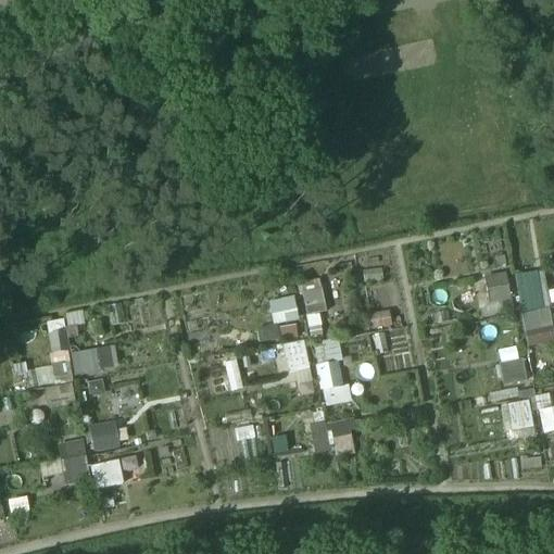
[(514,274),(528,345),(553,340),(553,323),(543,268),(514,274)]
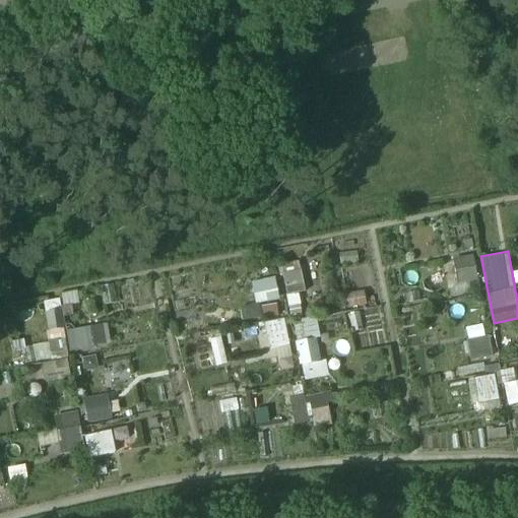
[(453,257),(458,282),(477,278),(473,254),(453,257)]
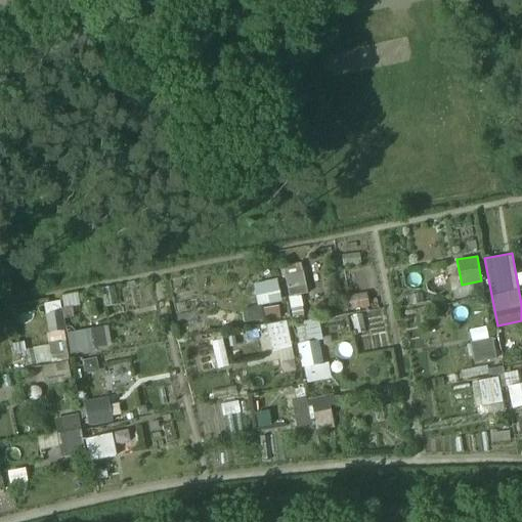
[(284,265),(289,295),(307,292),(302,262),(284,265)]
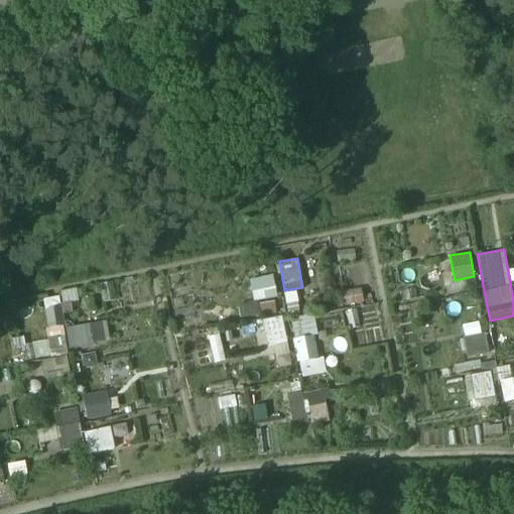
[(254,300),(277,295),(272,273),(249,278),(254,300)]
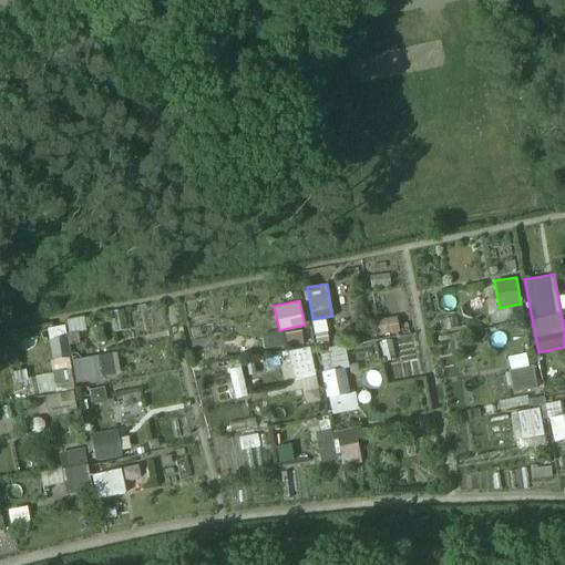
[(62,326),(44,328),(47,340),(64,337),(62,326)]
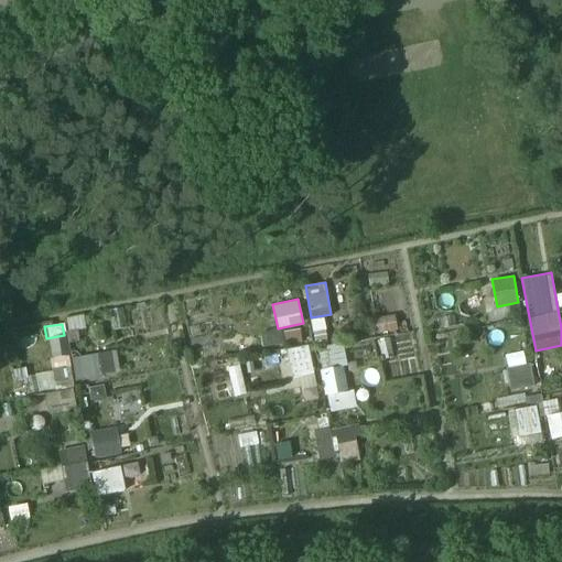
[(309,344),(282,349),(290,387),(301,385),(304,400),(319,397),(309,344)]
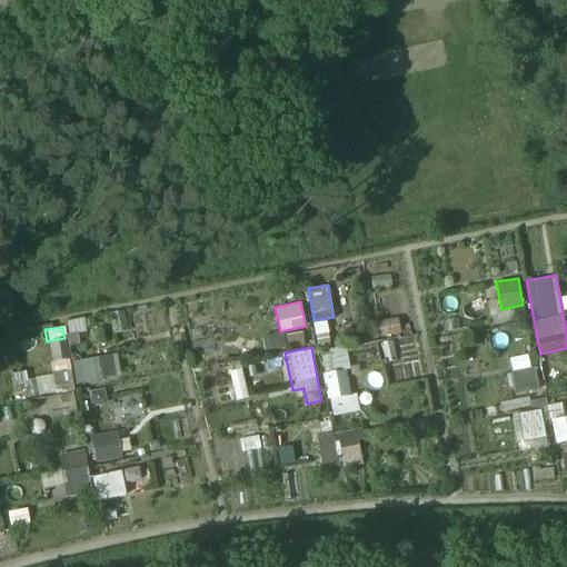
[(321,351),(325,371),(350,368),(347,348),(321,351)]
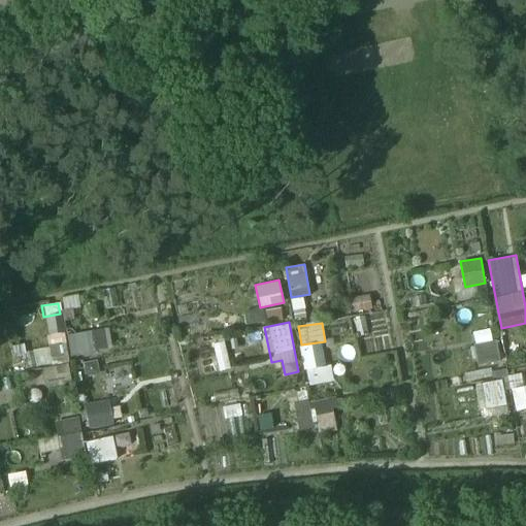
[(106,328),(66,335),(70,355),(110,348),(106,328)]
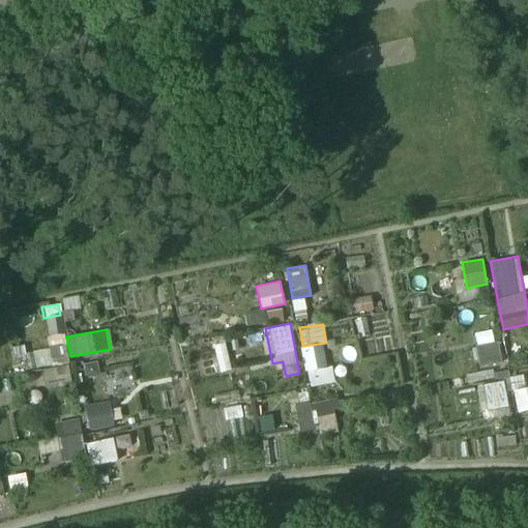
[(496,330),(475,333),(479,365),(500,363),(496,330)]
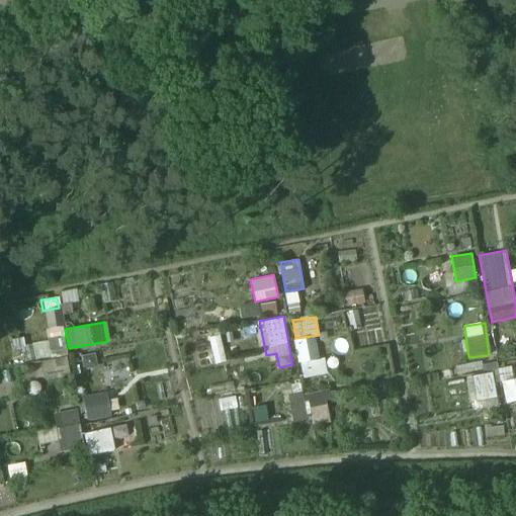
[(209,336),(215,363),(226,361),(220,334),(209,336)]
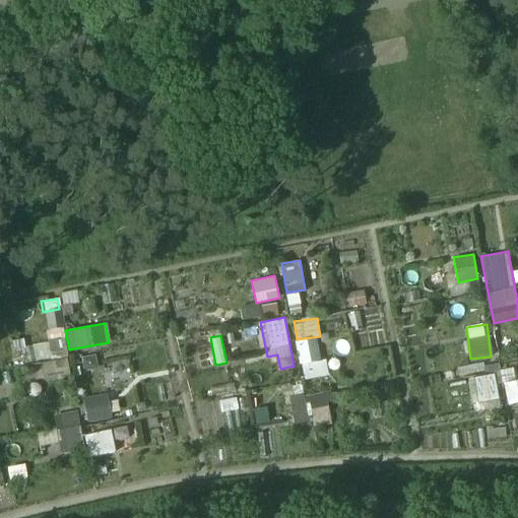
[(301,378),(325,376),(322,338),(299,339),(301,378)]
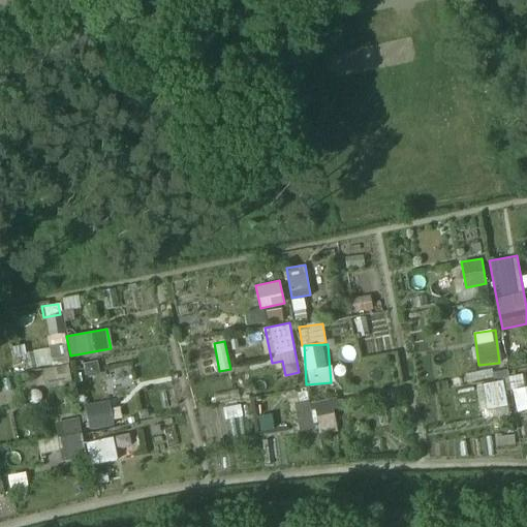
[(40,389),(70,382),(67,364),(36,370),(40,389)]
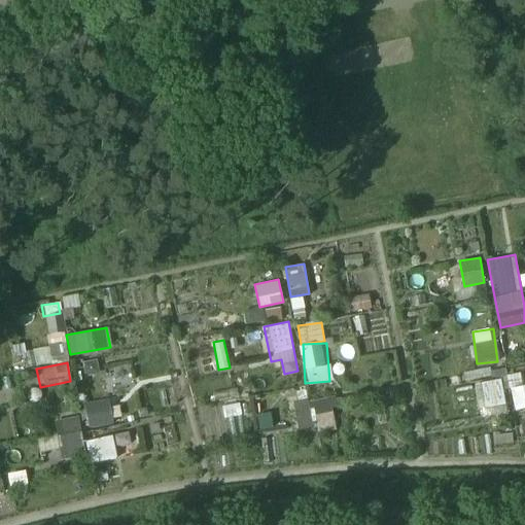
[(477,381),(480,409),(505,407),(502,379),(477,381)]
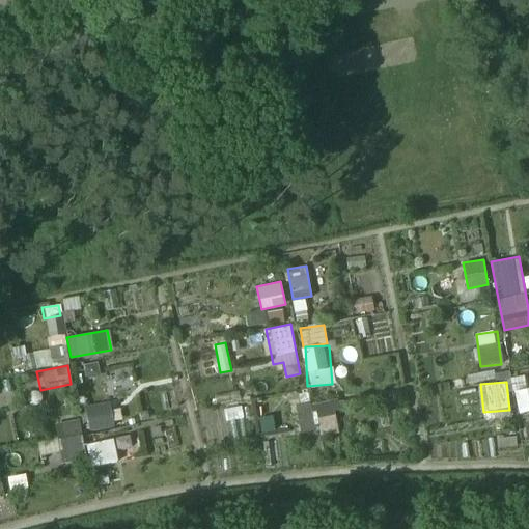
[(518,412),(528,410),(528,387),(516,390),(518,412)]
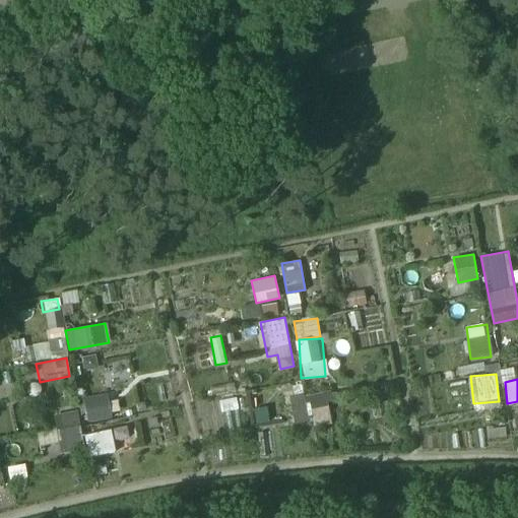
[(330,393),(308,393),(309,424),(331,423),(330,393)]
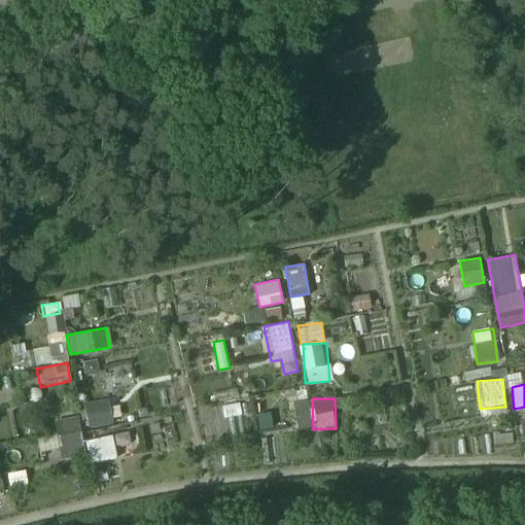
[(106,400),(82,405),(88,429),(111,424),(106,400)]
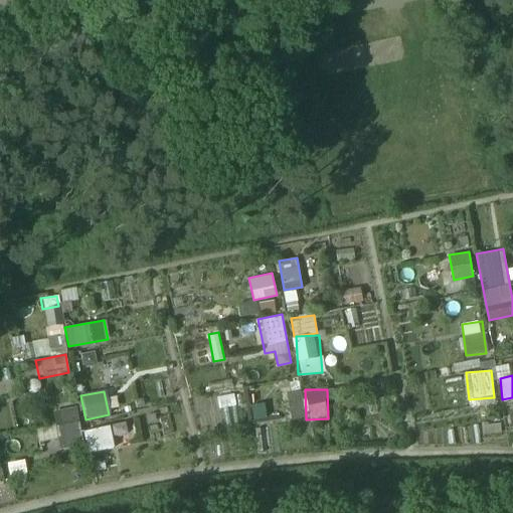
[(75,404),(53,411),(57,425),(79,418),(75,404)]
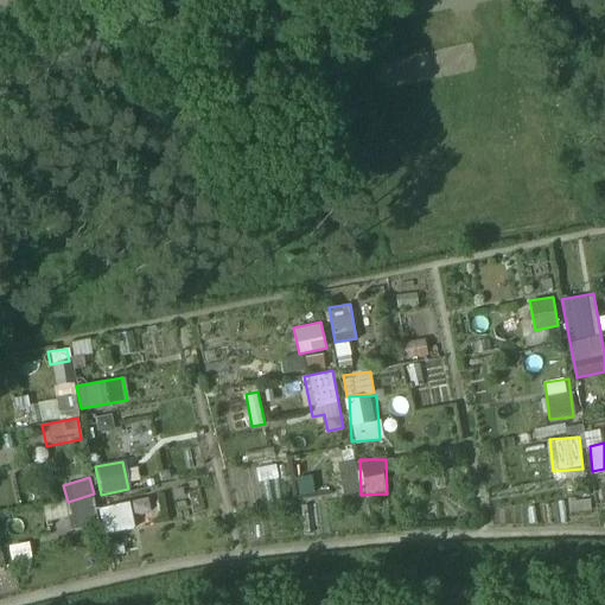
[(127,504),(96,510),(101,534),(132,528),(127,504)]
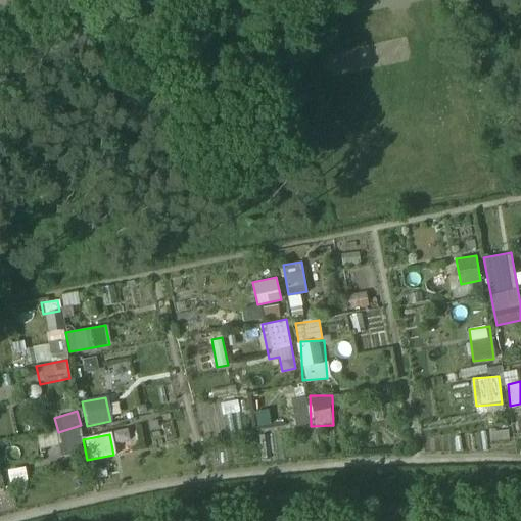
[(25,468),(6,471),(9,485),(27,482),(25,468)]
